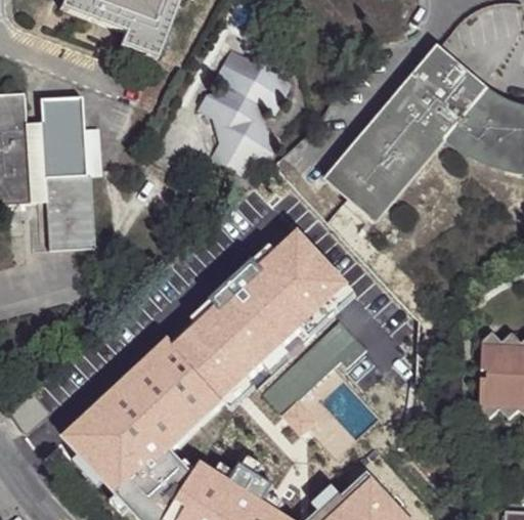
[(61,0),(59,7),(67,9),(70,0),(61,0)]
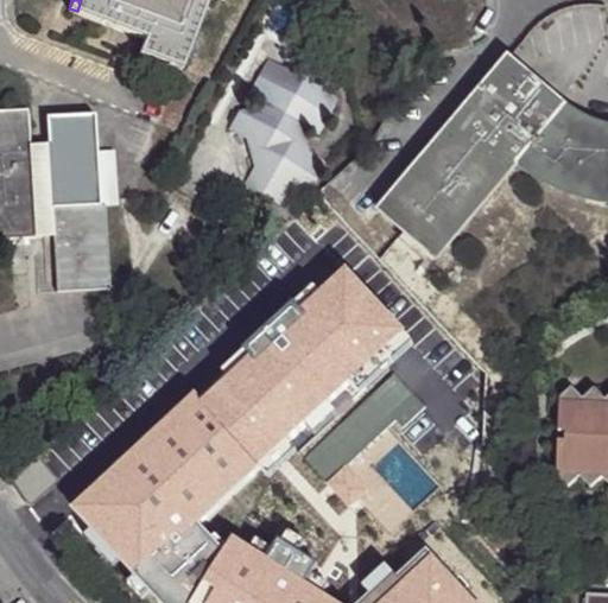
[(81,0),(77,11),(144,36),(139,51),(173,63),(185,35),(192,37),(207,0),(81,0)]
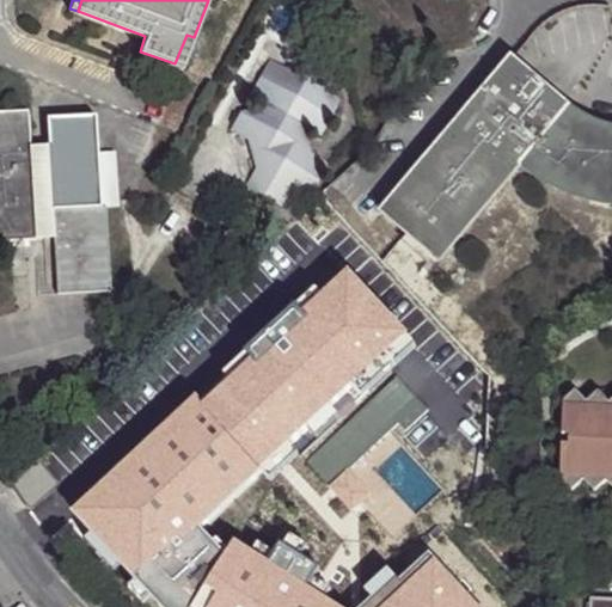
[(183,67),(194,37),(187,35),(175,63),(183,67)]
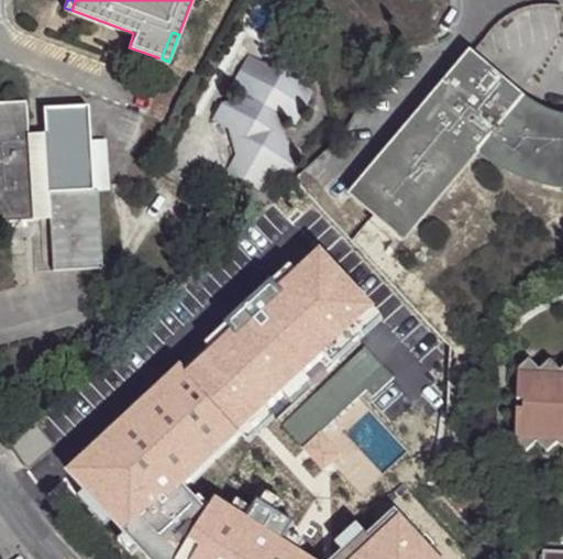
[(522,95),(470,51),(350,195),(403,239),(477,149),(522,95)]
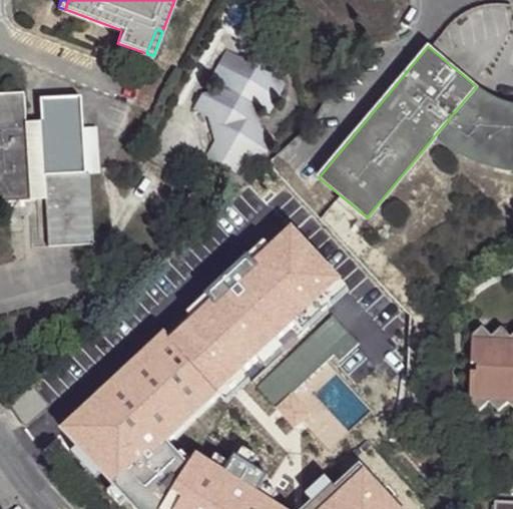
[(240,55),(242,61),(265,56),(264,50),(240,55)]
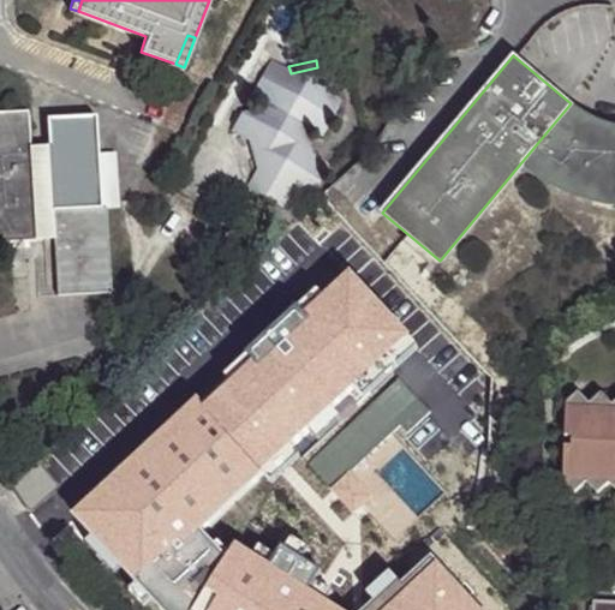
[(243,109),(263,190),(318,178),(305,123),(330,117),(317,67),(291,73),(288,66),(262,73),(269,103),(243,109)]
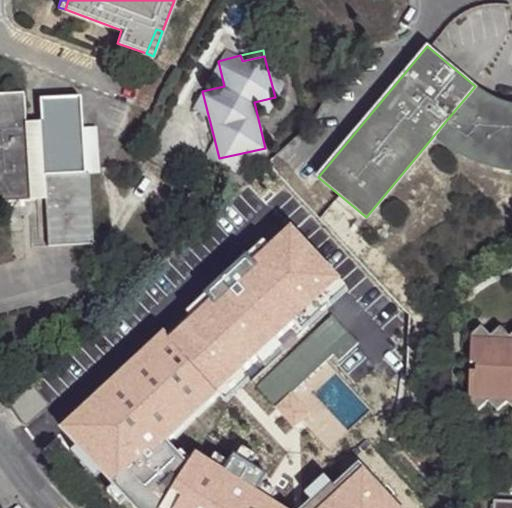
[(479,89),(475,86),(434,135),(451,146),(461,153),(470,157),(478,160),(487,163),(496,165),(505,167),(511,168),(511,103),(511,104),(500,100),(489,96),(479,89)]
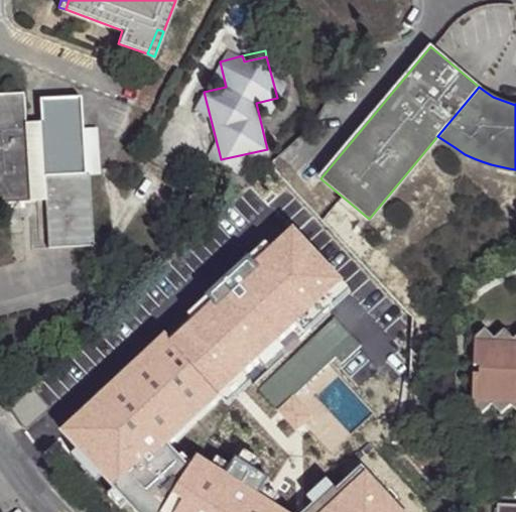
[(29,198),(25,121),(23,91),(0,91),(0,200),(29,199),(29,198)]
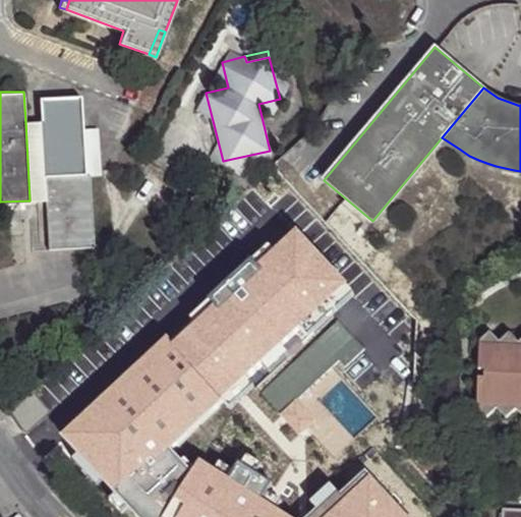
[(41,121),(44,176),(51,176),(84,173),(82,126),(80,95),(39,98),(41,121)]
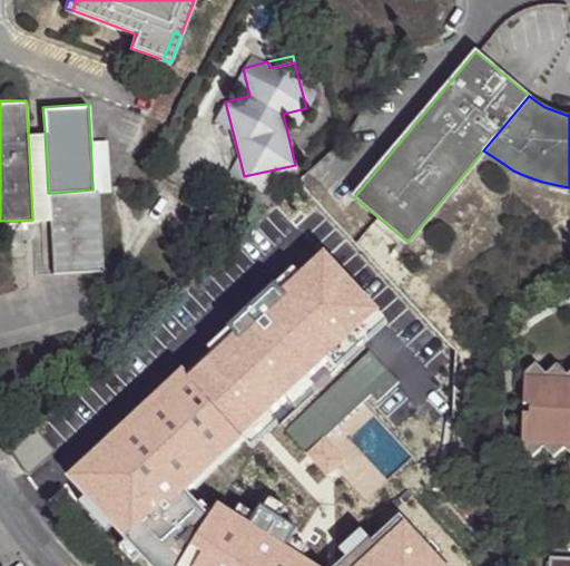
[(56,193),(48,193),(45,133),(28,134),(32,218),(49,217),(48,204),(57,204),(56,193)]
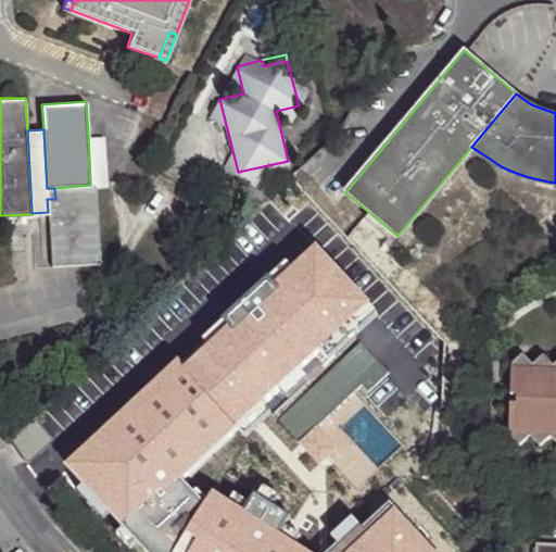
[(102,134),(88,135),(90,185),(96,185),(106,185),(102,134)]
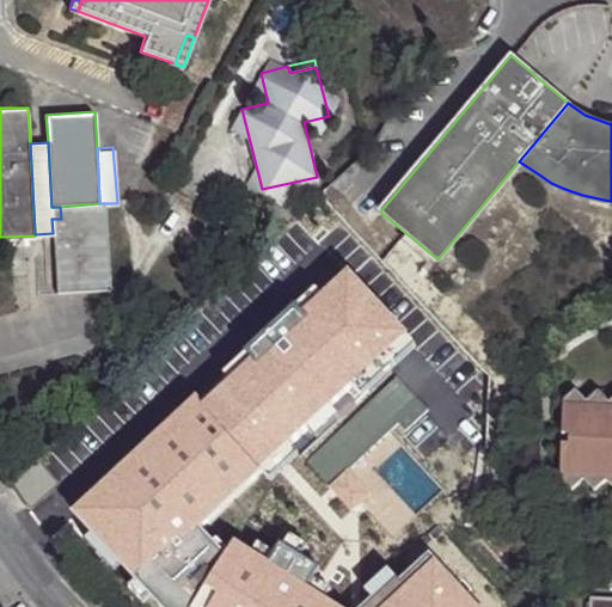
[(61,219),(51,219),(53,233),(56,290),(110,287),(105,203),(99,203),(60,207),(61,219)]
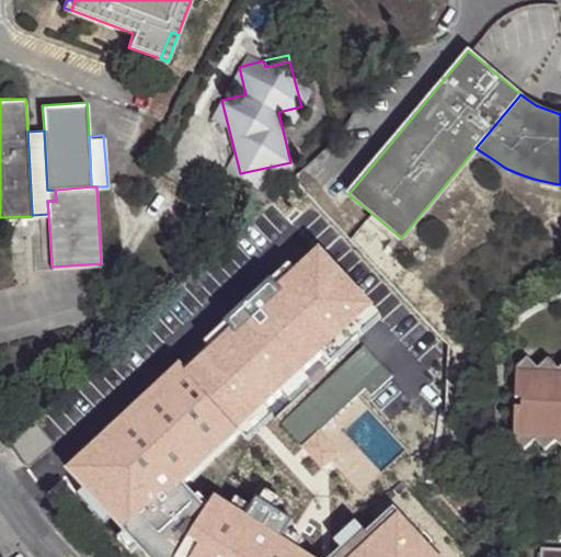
[(146,375),(232,467),(239,461),(252,448),(272,431),(285,445),(350,384),(357,376),(356,375),(362,370),(338,344),(324,357),(311,344),(315,341),(289,315),(286,317),(249,277),(241,284),(224,302),(219,297),(238,280),(230,272),(201,299),(213,311),(146,375)]
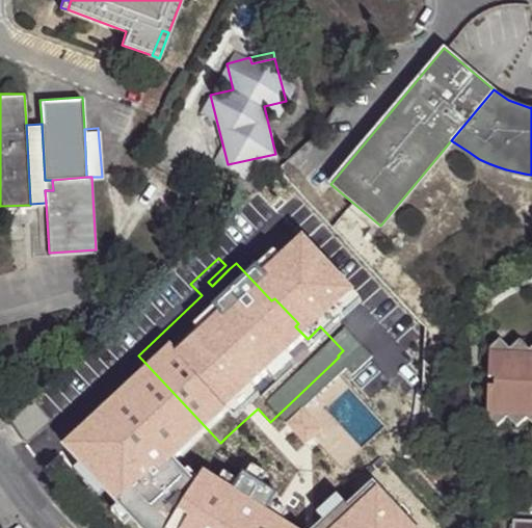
[(208,282),(212,286),(229,269),(225,265),(208,282)]
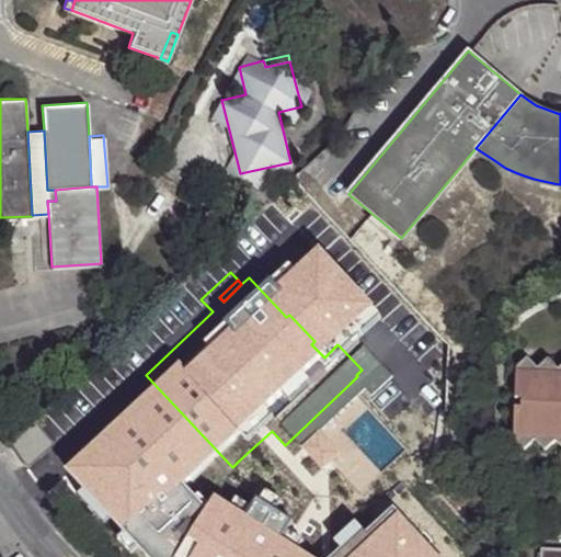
[(384,302),(348,334),(373,360),(408,326),(384,302)]
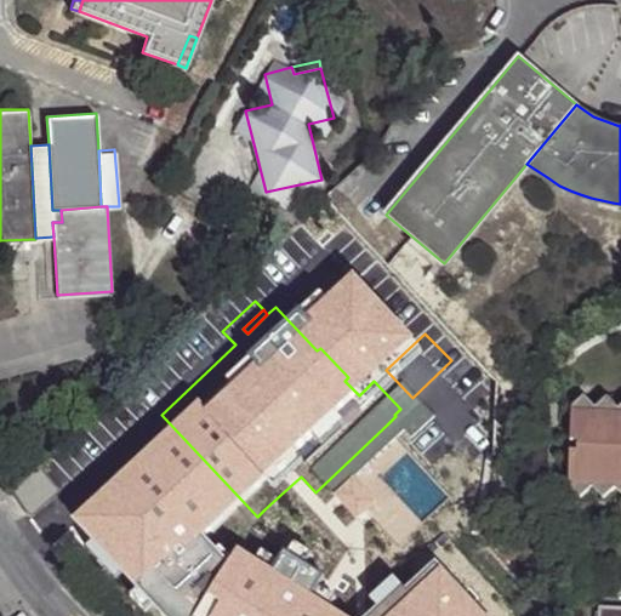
[(386,370),(374,381),(400,409),(412,398),(386,370)]
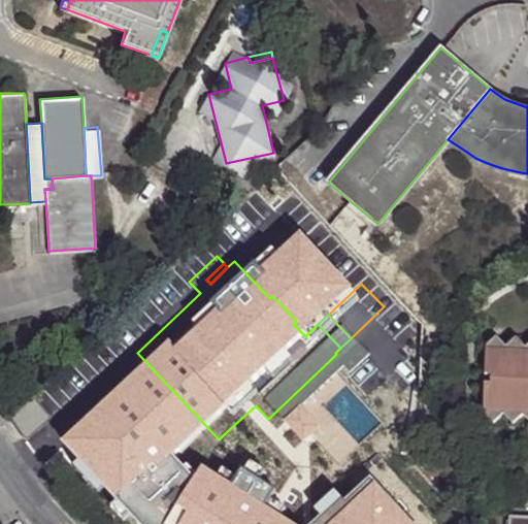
[(485,382),(484,407),(494,420),(503,411),(514,420),(523,412),(527,416),(527,344),(526,346),(517,335),(506,345),(497,334),(487,346),(486,372),(492,373),(491,382),(485,382)]
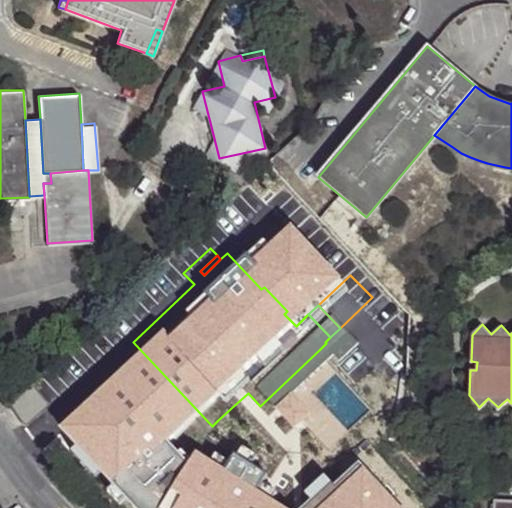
[(325,342),(326,343),(336,353),(350,339),(340,328),(330,337),(325,342)]
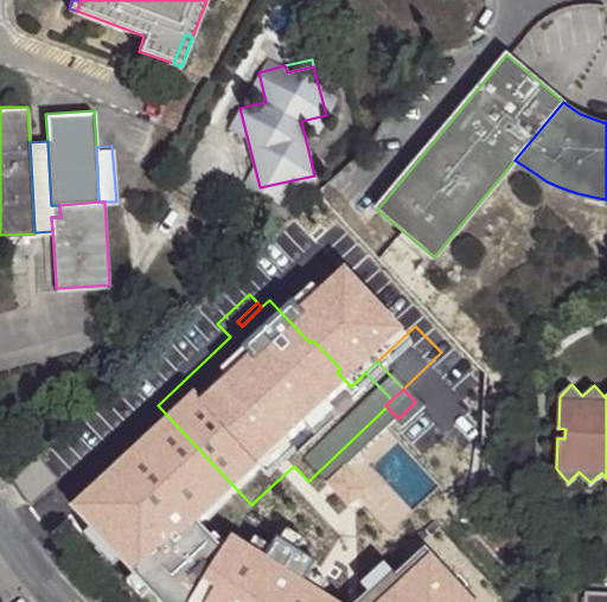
[(259,498),(355,601),(396,601),(376,580),(360,580),(273,485),(259,498)]
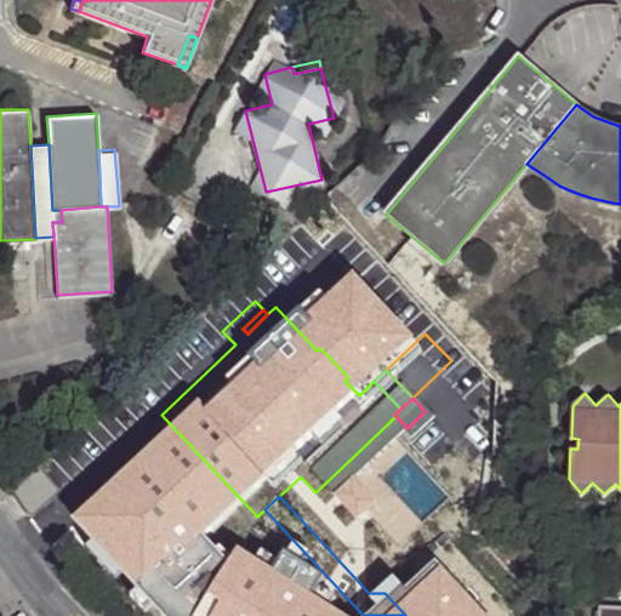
[(505,615),(462,569),(412,615),(505,615)]
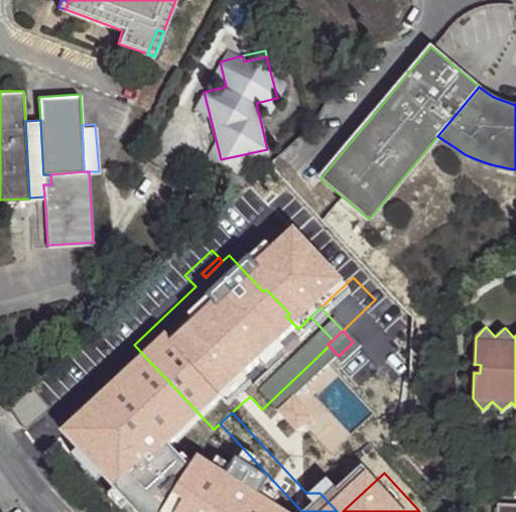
[(515,511),(515,498),(498,498),(497,511),(515,511)]
